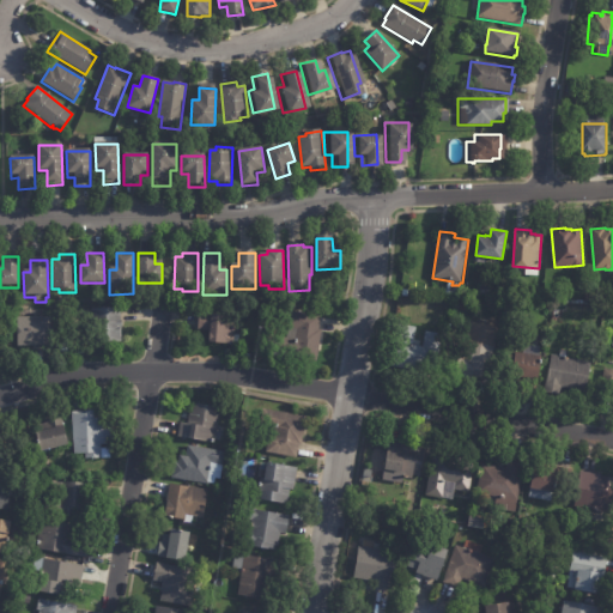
[(401,307),(417,309),(414,319),(400,316),(401,307)]
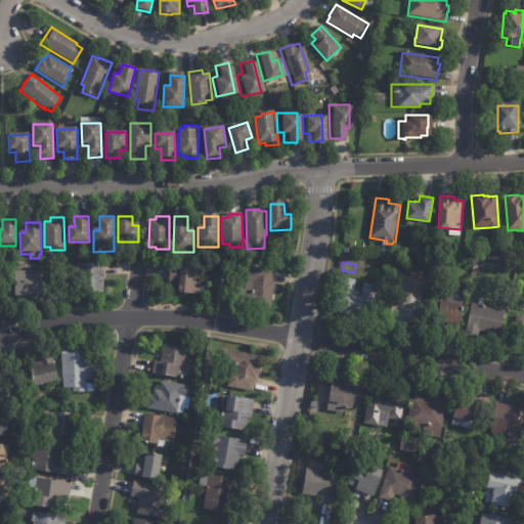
[(102,265),(103,275),(104,275),(104,281),(103,281),(103,294),(79,295),(78,265),(102,264),(102,265)]
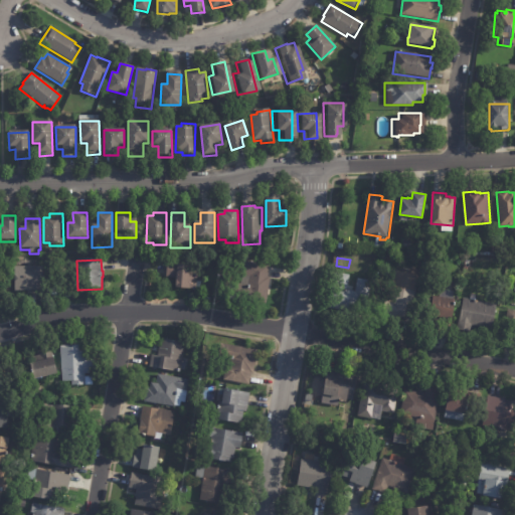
[(168,263),(178,264),(178,266),(198,267),(195,291),(175,290),(176,278),(166,277),(167,263),(168,263)]
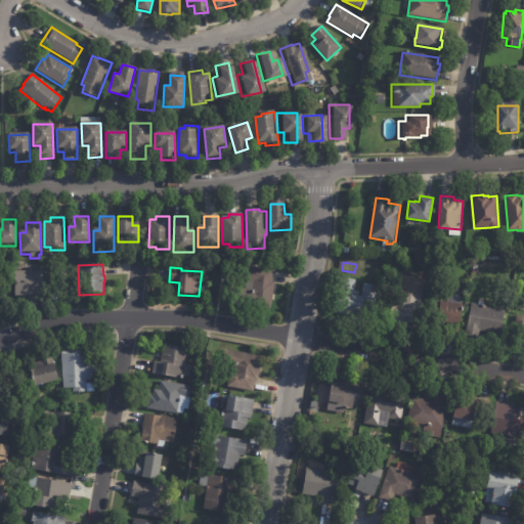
[(274,273),(272,282),(274,284),(270,310),(235,305),(237,290),(245,291),(247,281),(241,280),(243,267),(274,272),(274,273)]
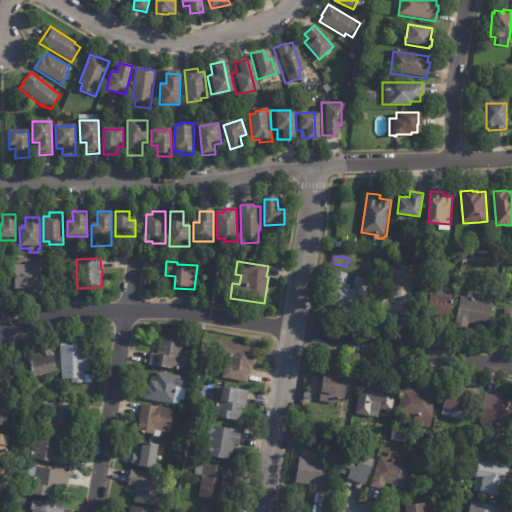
[(40,290),(14,290),(13,266),(41,266),(42,290),(40,290)]
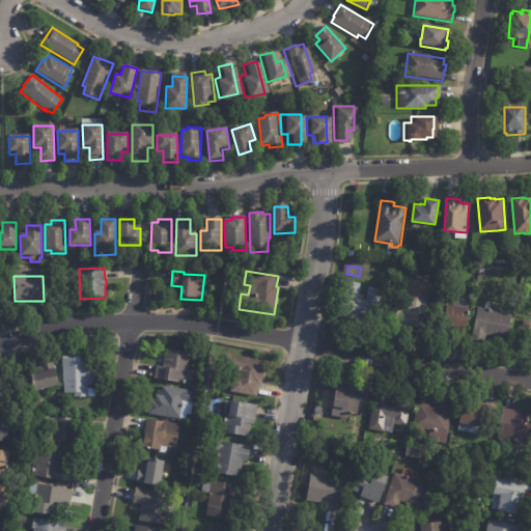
[(362,299),(362,301),(353,300),(352,309),(341,308),(345,281),(364,284),(362,299)]
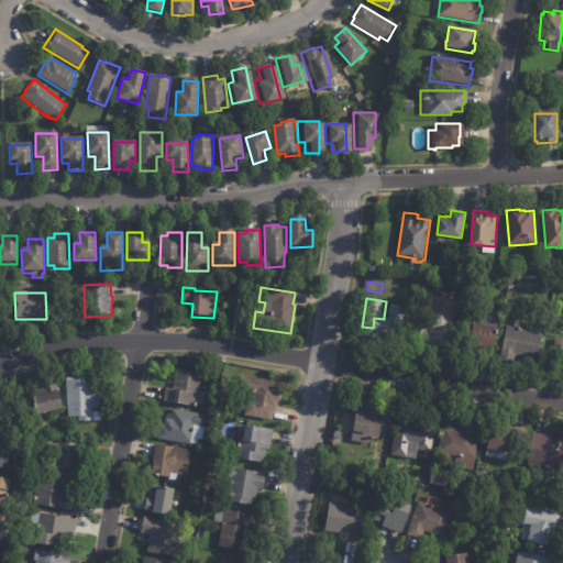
[(446,351),(419,348),(422,328),(427,329),(429,312),(446,315),(444,337),(450,338),(449,351),(446,351)]
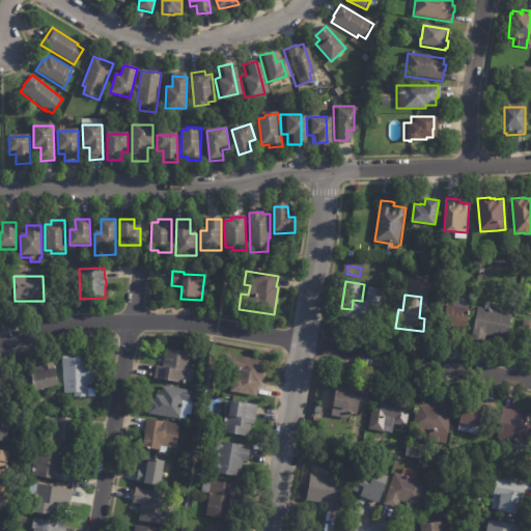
[(71,307),(62,308),(60,297),(71,296),(73,307),(71,307)]
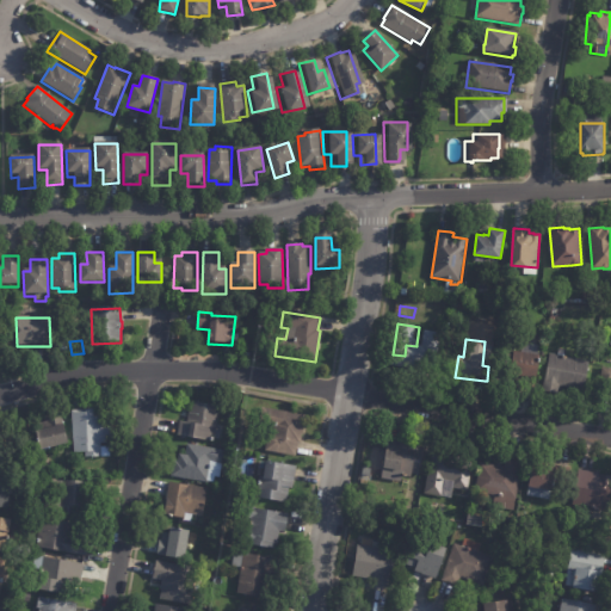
[(537,378),(511,374),(514,351),(523,352),(524,344),(539,346),(538,357),(542,358),(541,362),(539,362),(537,378)]
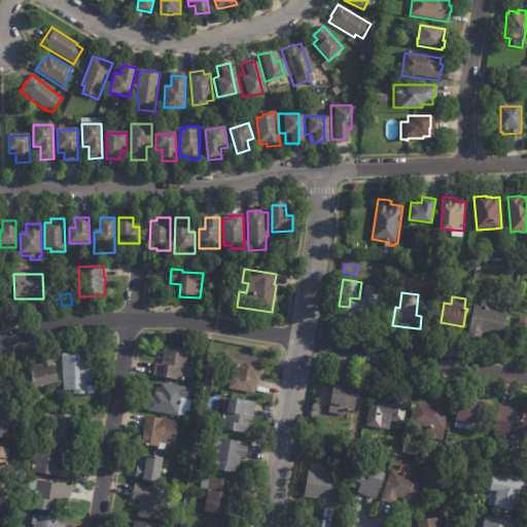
[(481,339),(468,337),(475,305),(508,311),(503,337),(485,334),(484,340),(481,339)]
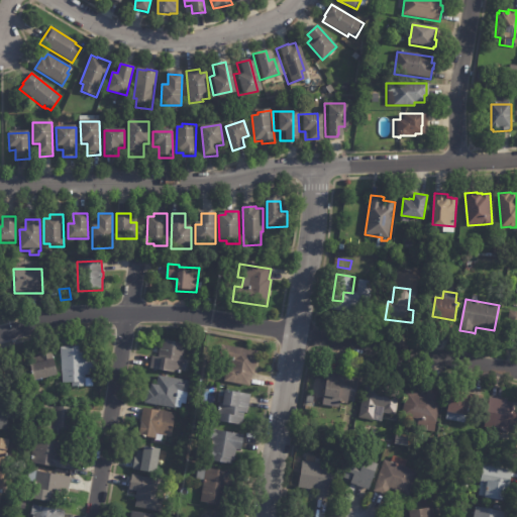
[(516,340),(516,338),(506,337),(510,310),(516,311),(516,340)]
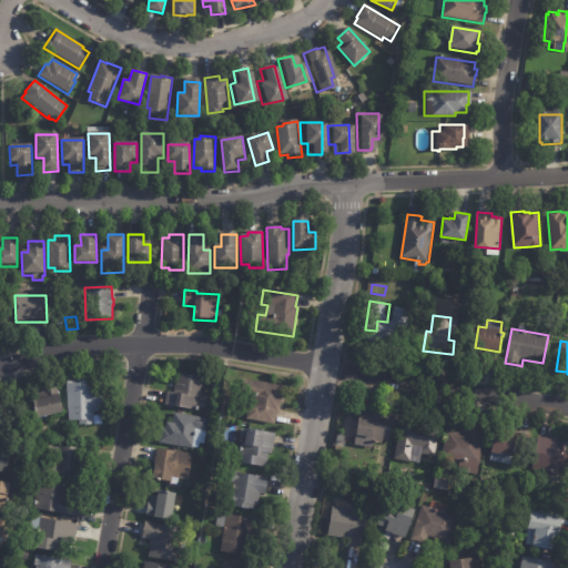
[(202,395),(199,411),(164,404),(168,391),(173,392),(176,373),(204,377),(202,395)]
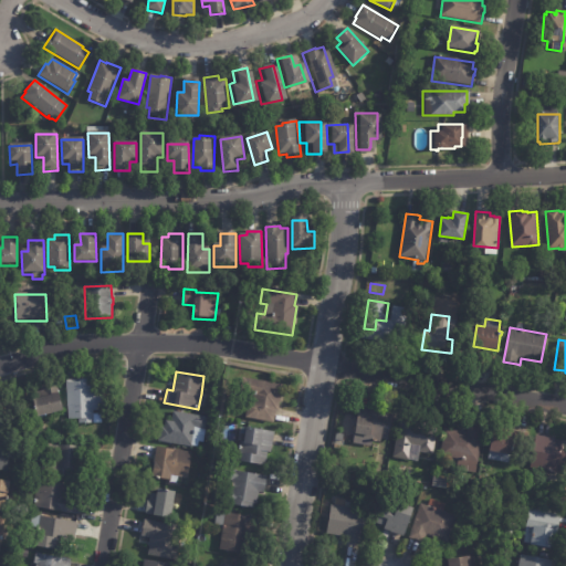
[(94,416),(94,420),(79,421),(79,418),(69,419),(65,381),(73,381),(73,378),(92,377),(93,388),(102,387),(104,408),(93,409),(94,416)]
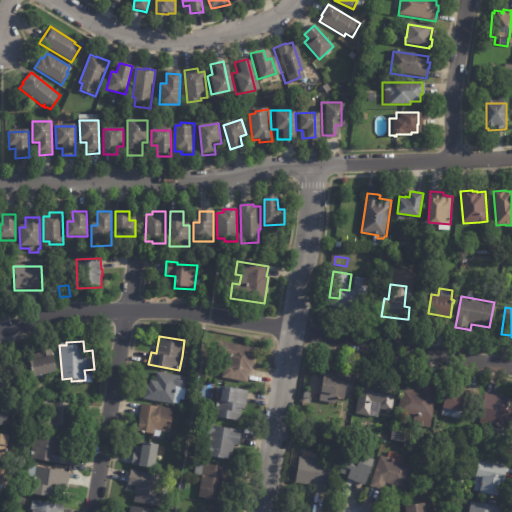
[(255,356),(252,371),(249,370),(247,382),(222,377),(224,363),(228,364),(230,358),(217,355),(219,341),(256,347),(255,356)]
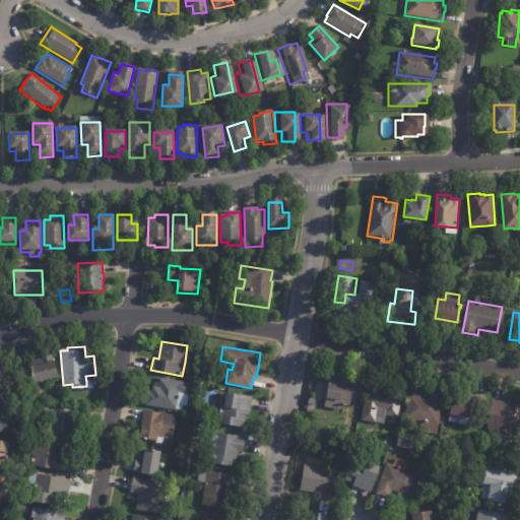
[(57,376),(34,382),(29,366),(34,366),(31,358),(52,352),(58,376),(57,376)]
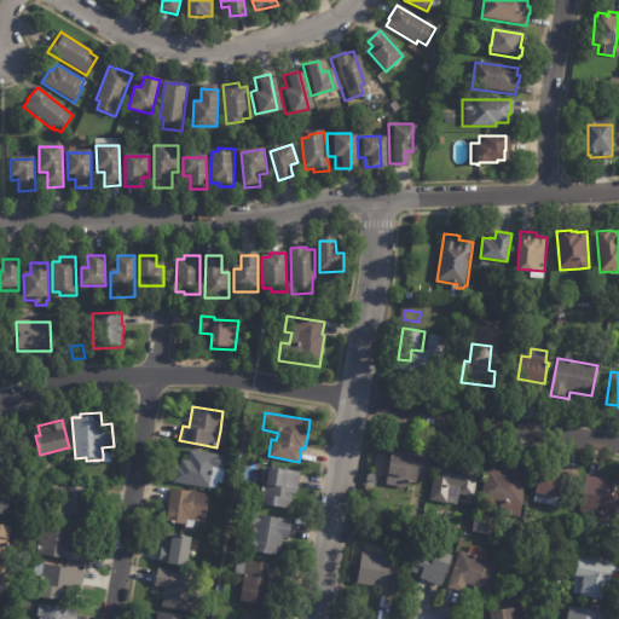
[(395,444),(415,447),(414,451),(429,453),(426,481),(417,481),(417,484),(403,481),(404,476),(389,474),(394,444),(395,444)]
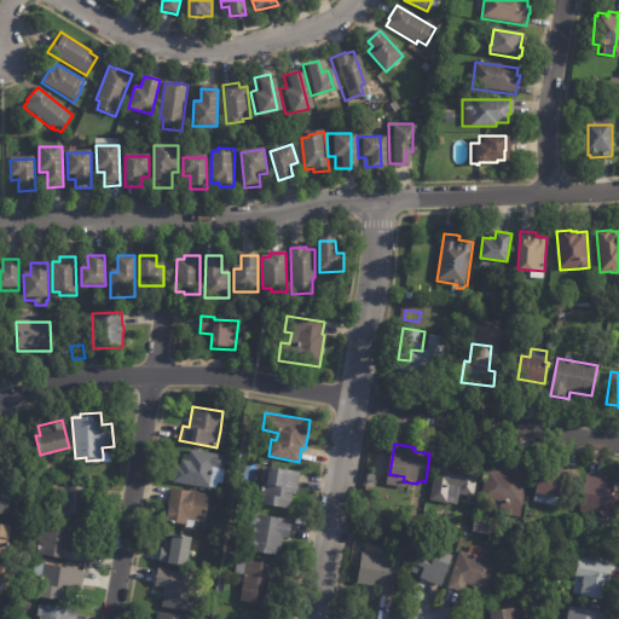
[(208,489),(172,482),(175,466),(180,466),(181,460),(187,461),(189,449),(227,456),(223,482),(217,482),(217,487),(209,486),(209,489),(208,489)]
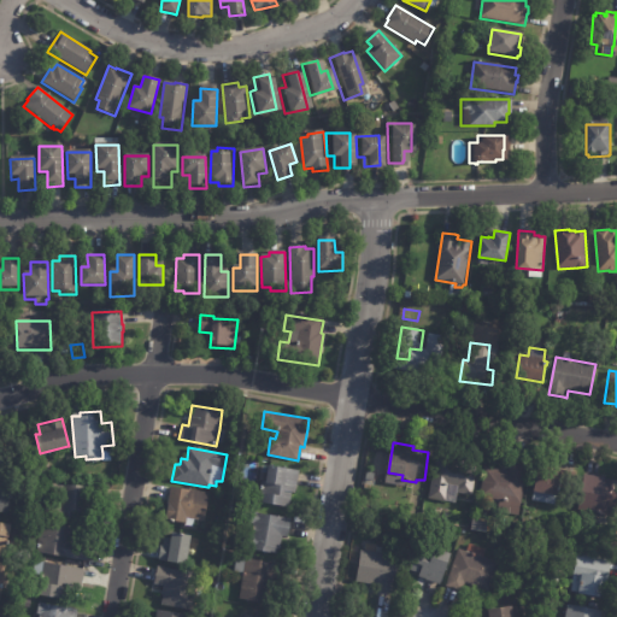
[(465,462),(477,464),(472,495),(458,493),(457,503),(429,499),(436,453),(465,459),(465,462)]
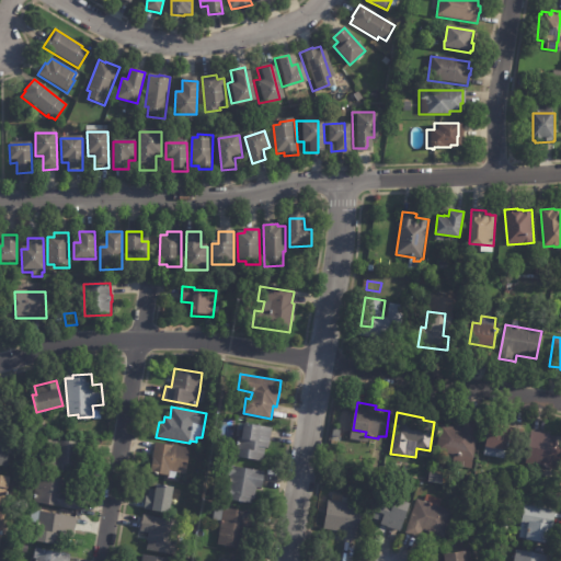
[(477,422),(480,422),(472,469),(454,466),(455,459),(449,458),(449,455),(437,453),(442,424),(464,428),(465,420),(477,422)]
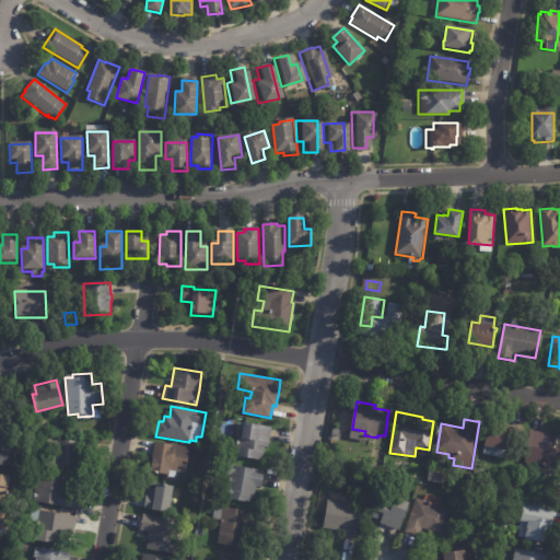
[(271,430),(268,447),(265,446),(263,461),(238,456),(240,448),(235,448),(237,435),(235,435),(237,422),(243,423),(244,422),(271,427),(271,430)]
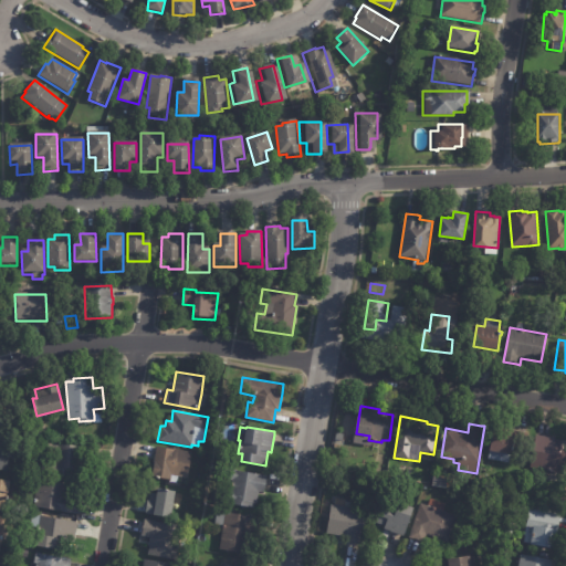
[(513,432),(525,435),(522,457),(511,454),(510,463),(489,459),(494,429),(513,432)]
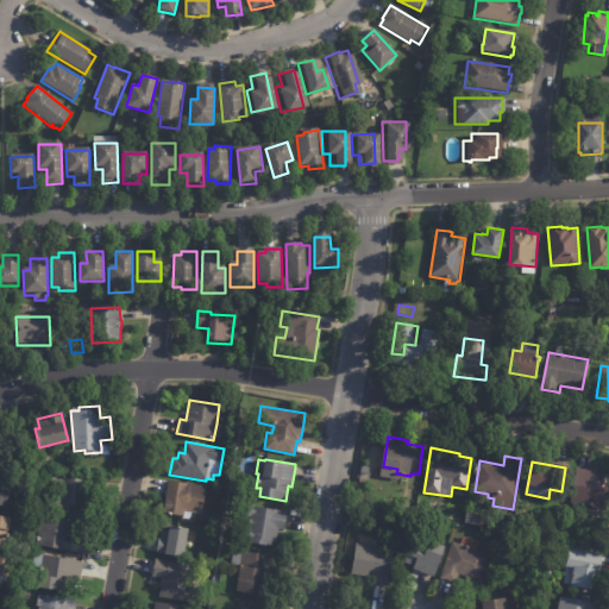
[(11,471),(8,507),(0,506),(0,468),(12,469),(11,471)]
